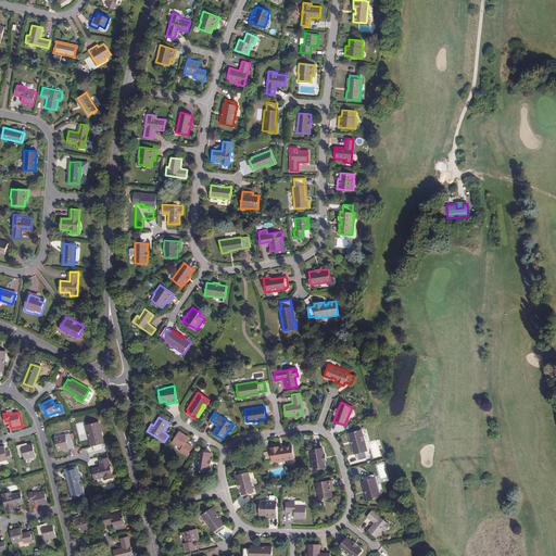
[(88,431),(91,445),(92,445),(93,452),(103,450),(102,442),(103,442),(99,421),(85,424),(87,431),(88,431)]
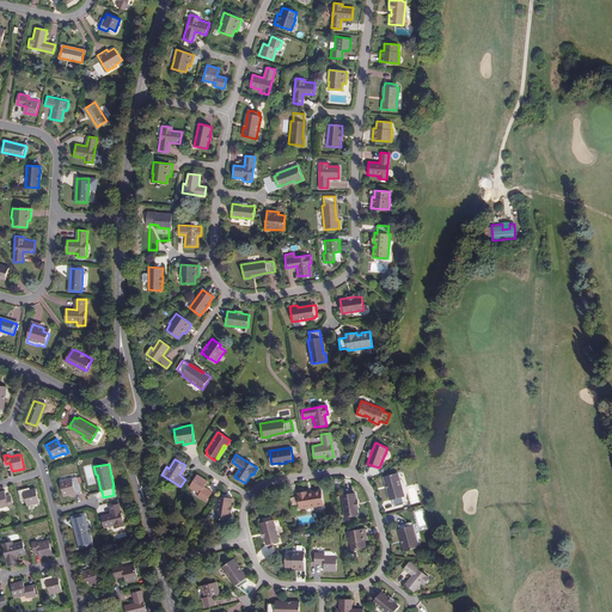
[(387,484),(391,499),(392,499),(395,506),(404,503),(403,496),(404,495),(398,472),(384,476),(385,484),(387,484)]
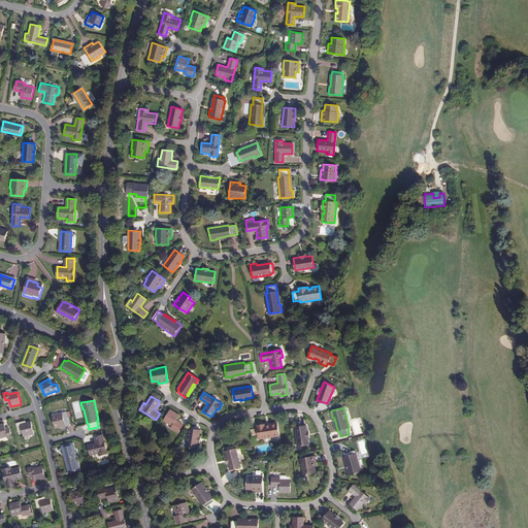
[(178,415),(170,409),(163,420),(172,426),(171,428),(177,432),(183,424),(175,420),(178,415)]
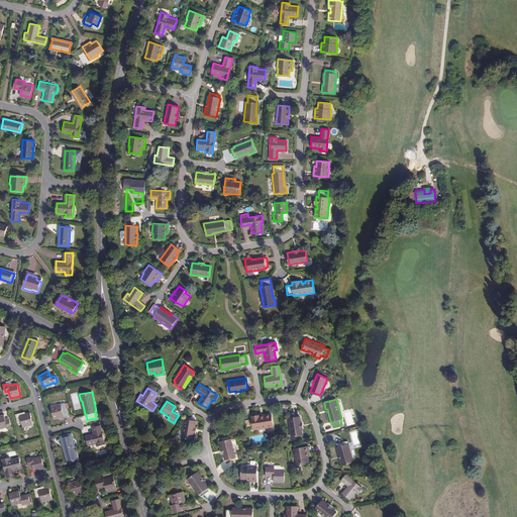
[(60,404),(49,406),(53,418),(58,417),(59,418),(67,416),(66,408),(61,409),(60,404)]
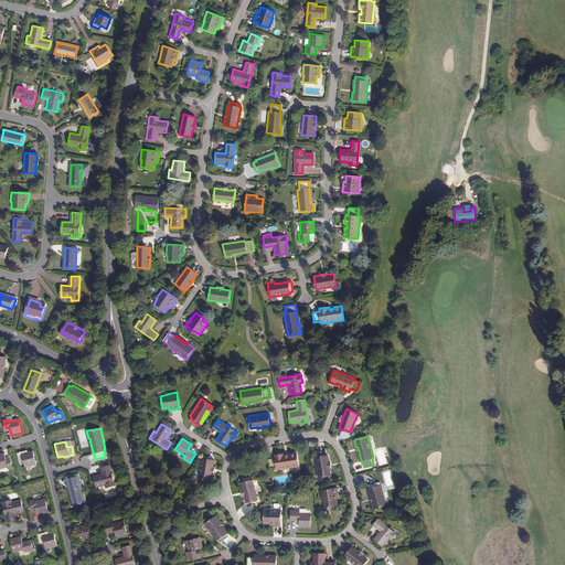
[(25,450),(17,452),(19,461),(23,460),(24,467),(35,464),(32,450),(27,451),(25,450)]
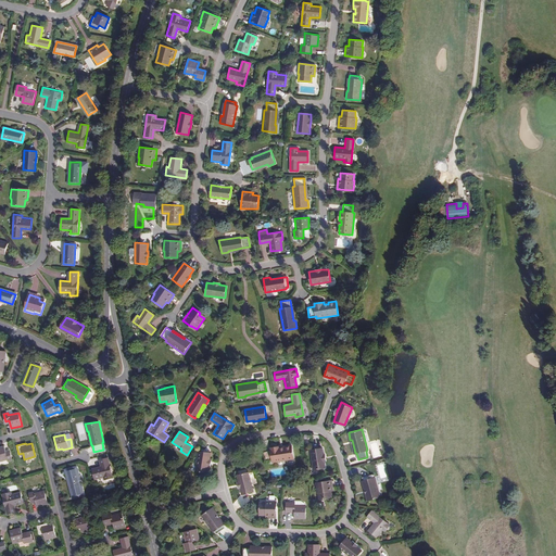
[(270,450),(264,451),(265,460),(272,459),(273,462),(293,457),(291,444),(283,445),(283,447),(279,447),(279,445),(269,446),(270,450)]
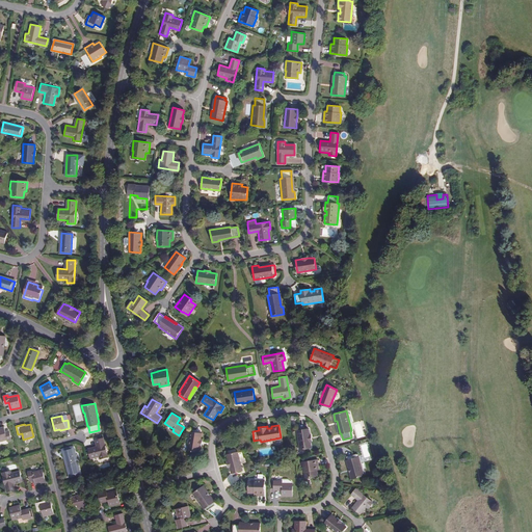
[(4,426),(0,427),(0,441),(7,440),(7,441),(11,440),(9,432),(5,433),(4,426)]
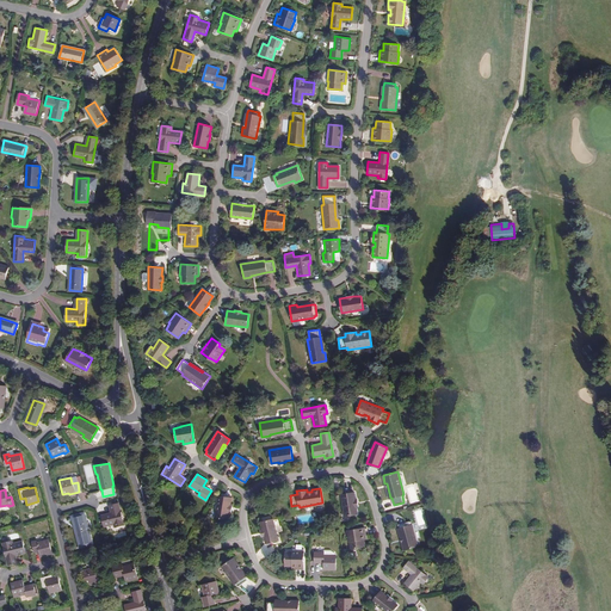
[(357,506),(356,499),(355,499),(353,492),(340,493),(345,516),(357,513),(356,506),(357,506)]
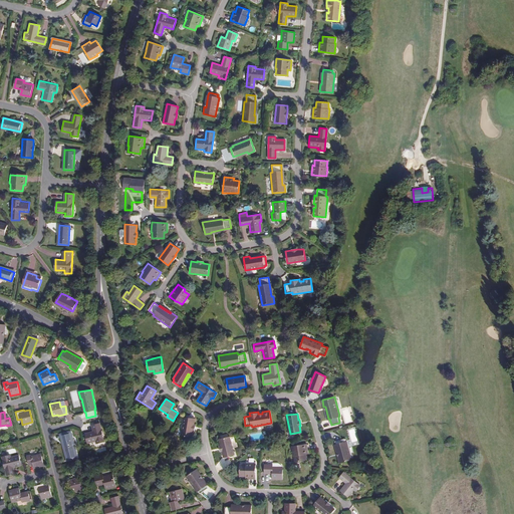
[(193,431),(194,425),(193,425),(194,419),(183,417),(181,436),(192,437),(192,431),(193,431)]
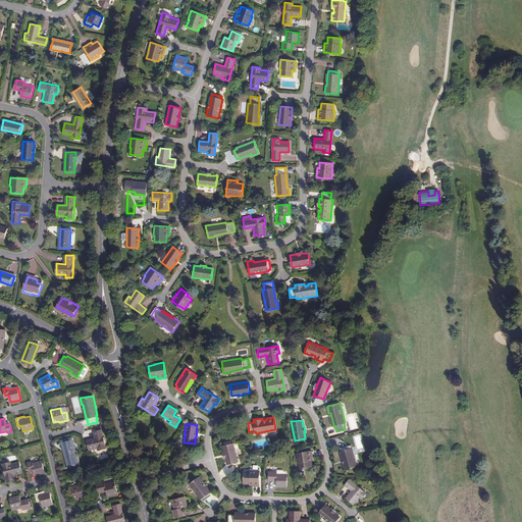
[(95,437),(86,439),(89,451),(98,448),(98,451),(106,449),(101,429),(94,431),(95,437)]
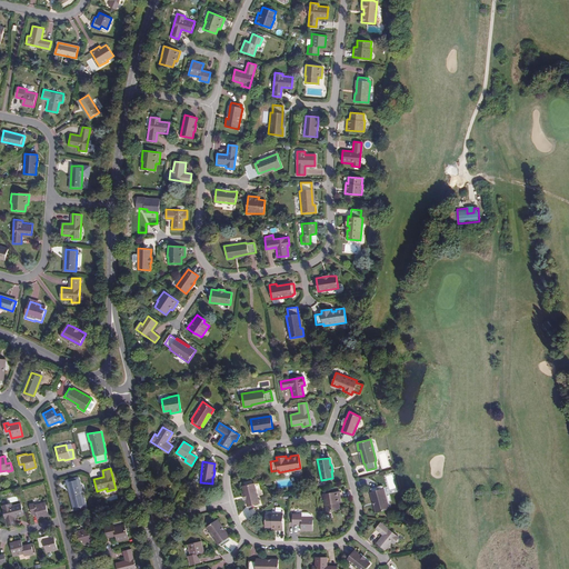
[(78,478),(67,480),(73,508),(85,506),(78,478)]
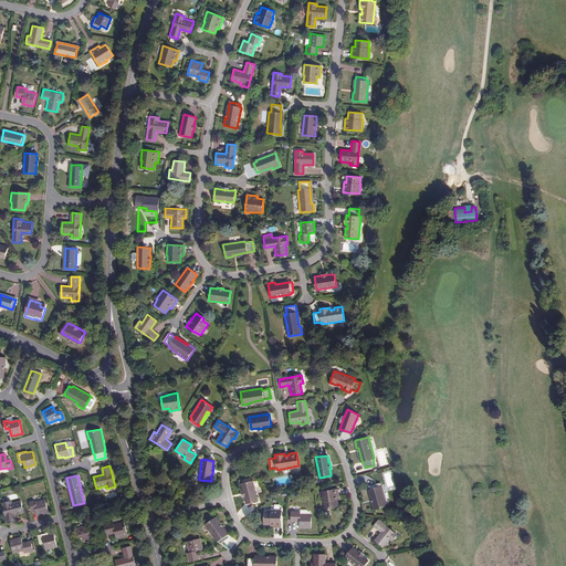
[(242,489),(244,495),(245,502),(258,500),(253,480),(241,482),(242,489)]
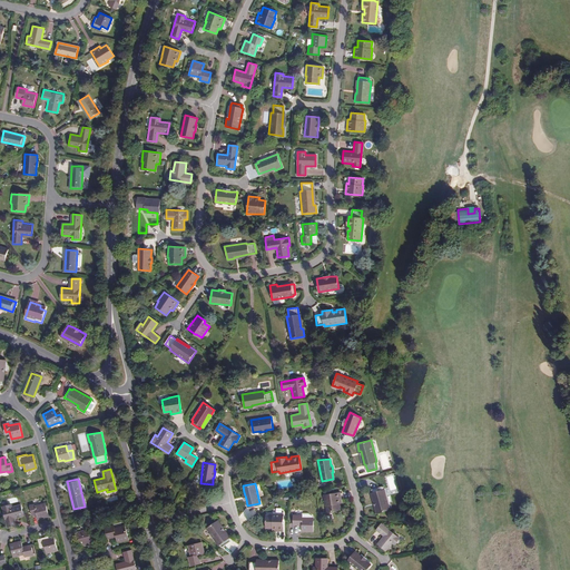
[(372,490),(373,492),(376,505),(374,505),(376,513),(390,510),(384,490),(383,490),(382,487),(372,490)]
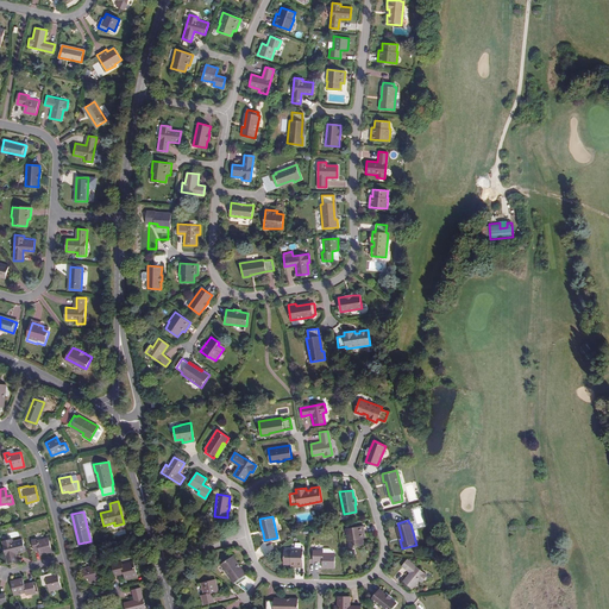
[(363,526),(345,528),(347,540),(349,540),(349,546),(363,545),(362,538),(364,537),(363,526)]
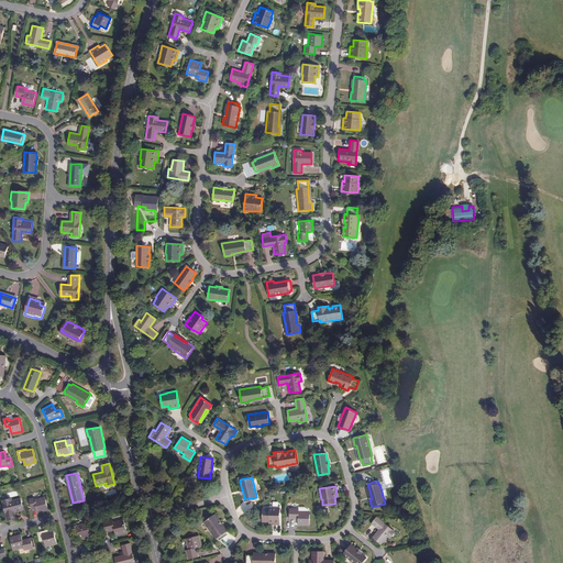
[(12,497),(3,499),(9,520),(17,518),(15,511),(25,508),(22,497),(12,499),(12,497)]
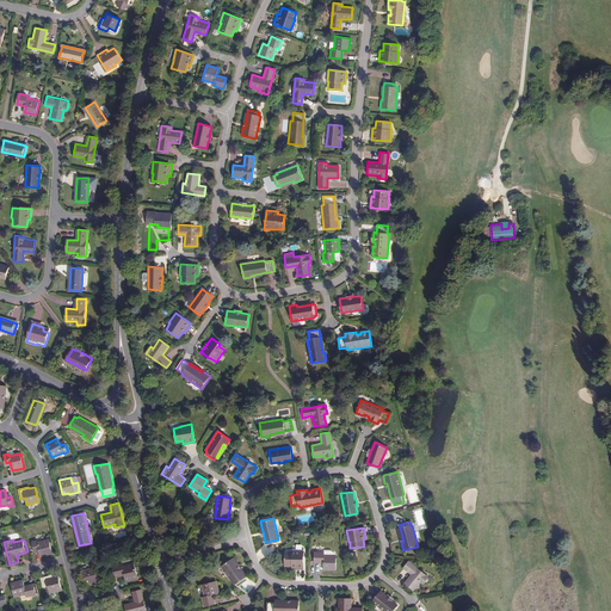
[(36,539),(31,541),(34,550),(38,549),(39,556),(53,554),(49,539),(37,542),(36,539)]
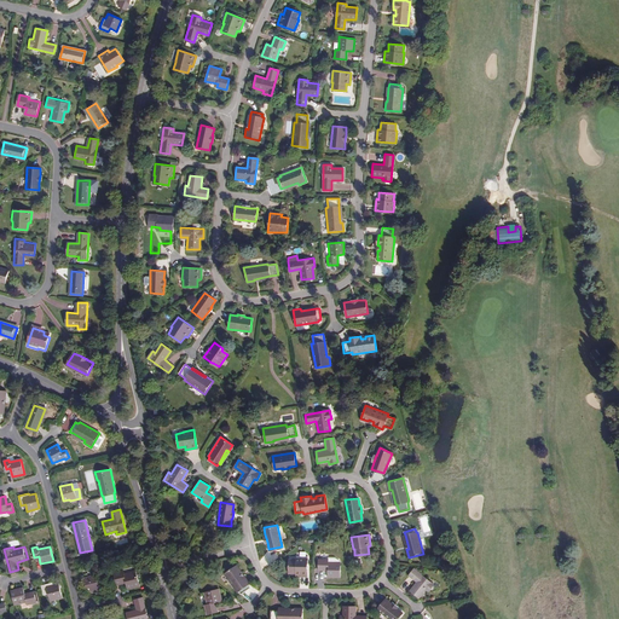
[(298,559),(289,557),(289,572),(296,572),(296,576),(308,576),(308,557),(298,557),(298,559)]
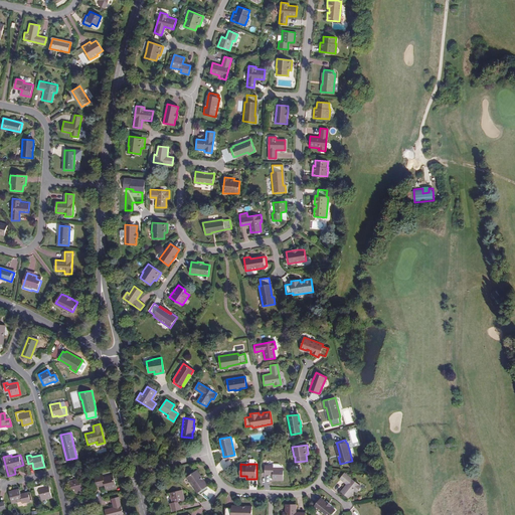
[(274,465),(266,465),(266,474),(273,475),(273,480),(284,480),(284,468),(274,468),(274,465)]
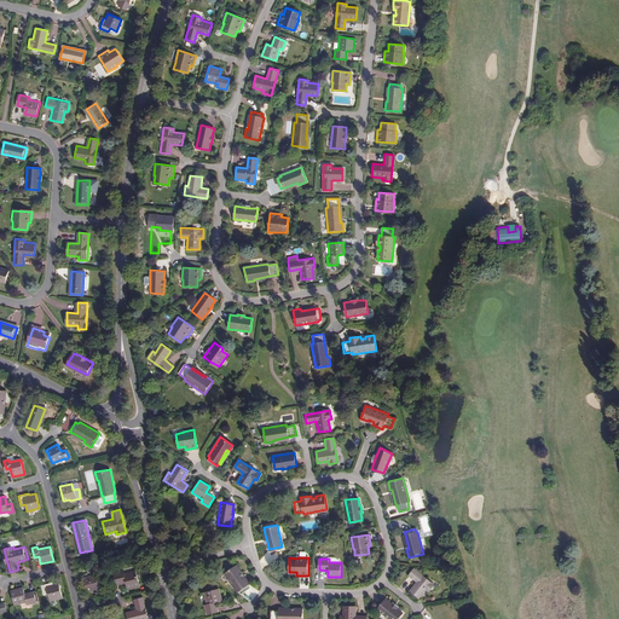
[(250,588),(248,585),(239,572),(242,571),(237,565),(225,573),(237,593),(238,591),(241,594),(250,588)]
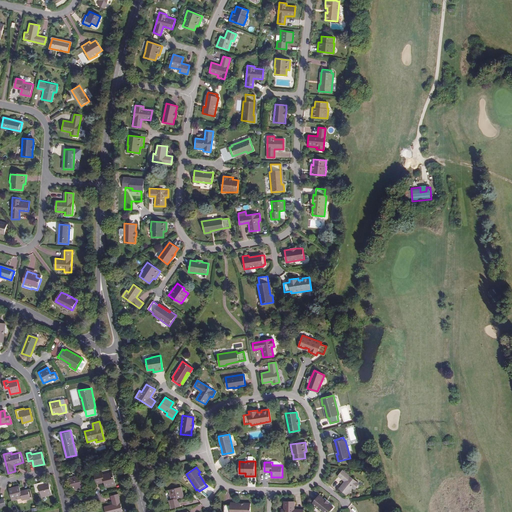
[(341,470),(337,475),(344,481),(338,488),(346,494),(352,487),(354,489),(358,483),(341,470)]
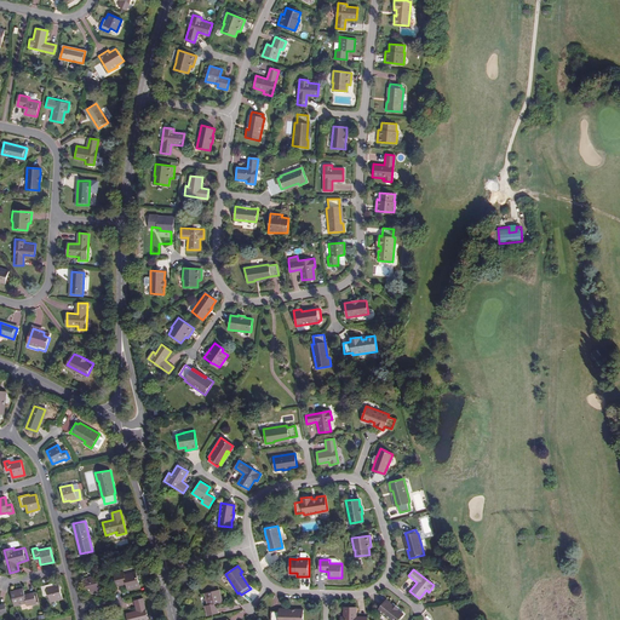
[(122,572),(114,574),(116,585),(125,583),(127,590),(139,586),(136,572),(124,574),(122,572)]
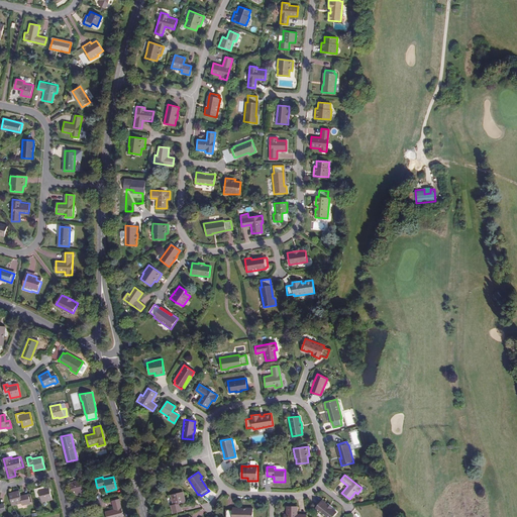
[(200,478),(207,489),(209,488),(202,477),(200,478)]
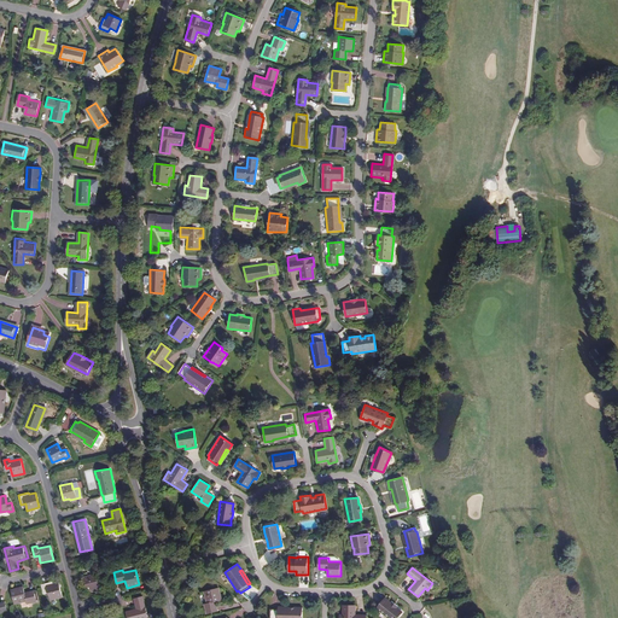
[(95,573),(82,577),(87,592),(93,590),(93,592),(104,589),(101,578),(97,579),(95,573)]
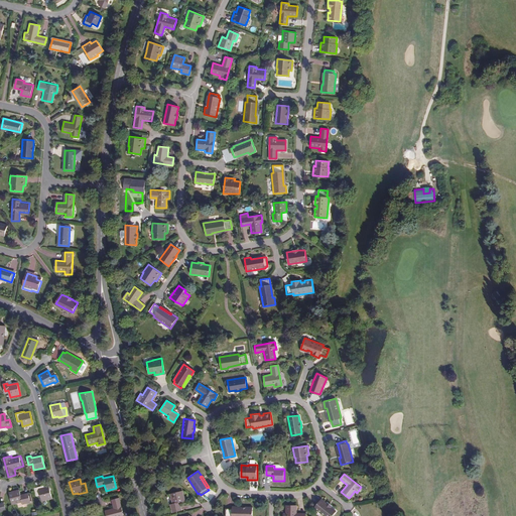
[(43,486),(34,488),(36,496),(40,496),(41,501),(51,499),(48,486),(43,488),(43,486)]
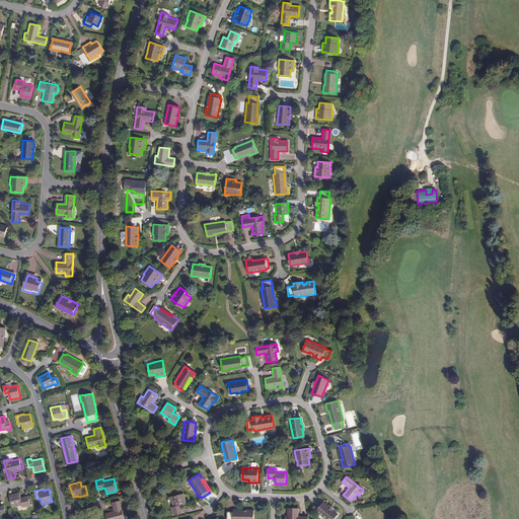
[(19,493),(9,495),(12,508),(22,505),(23,507),(31,506),(28,496),(21,498),(19,493)]
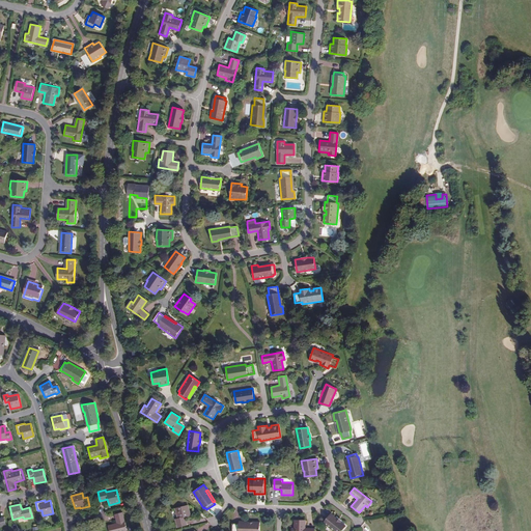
[(188,504),(175,507),(178,518),(176,519),(178,526),(187,524),(186,516),(191,514),(188,504)]
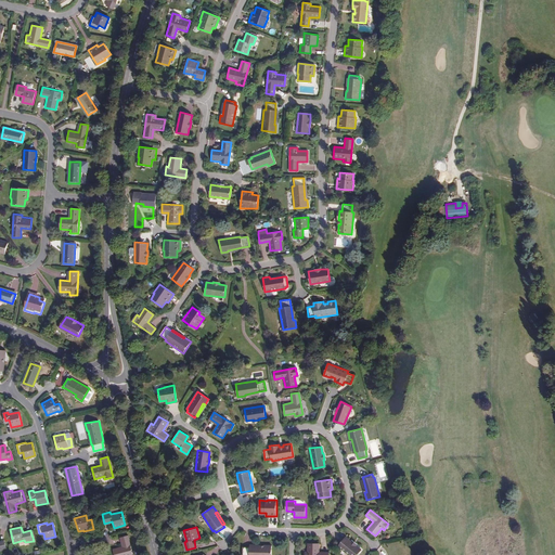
[(132,554),(128,536),(120,537),(123,546),(113,549),(114,554),(132,554)]
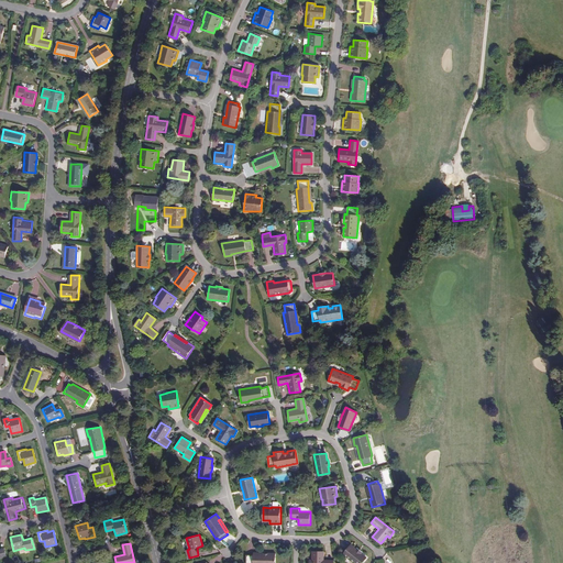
[(359,562),(364,556),(360,552),(354,549),(350,544),(342,553),(353,562),(359,562)]
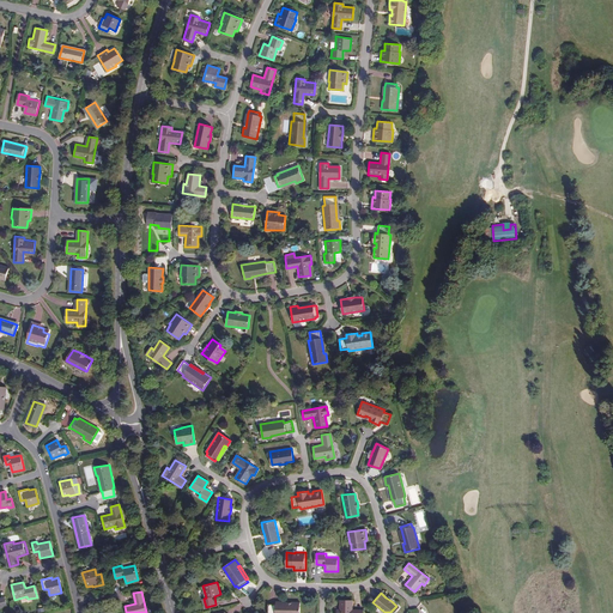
[(339,611),(337,611),(335,612),(362,612),(362,611),(351,611),(351,600),(339,600),(339,611)]
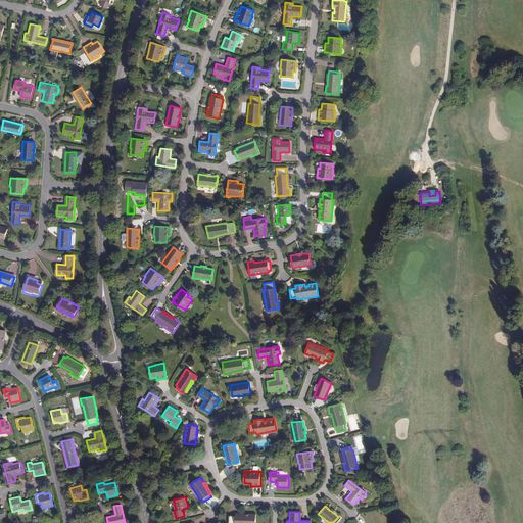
[(255,522),(255,513),(249,513),(249,515),(236,515),(229,515),(229,522),(255,522)]
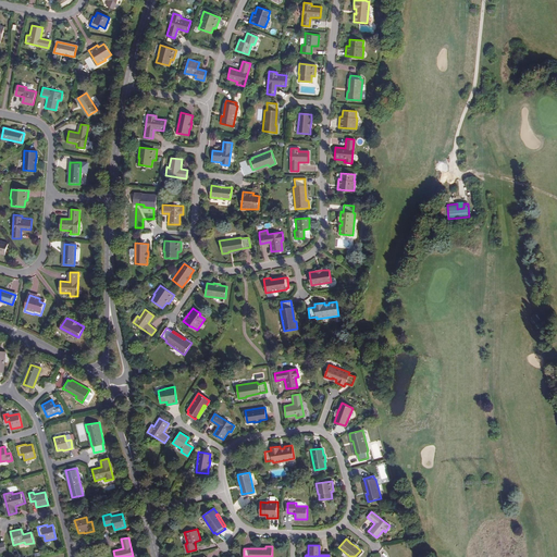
All buildings are outlined.
